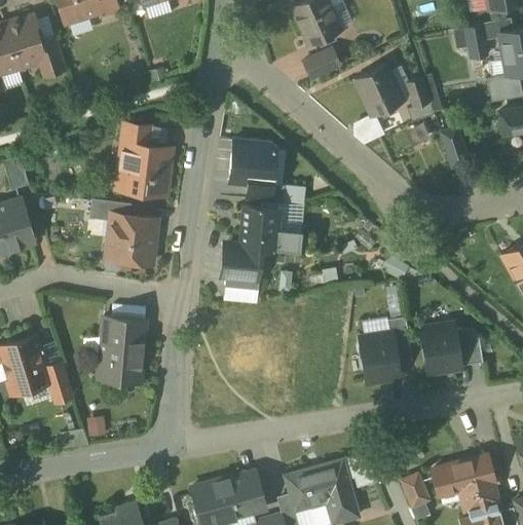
[(47,0),(59,33),(121,12),(116,0),(47,0)]
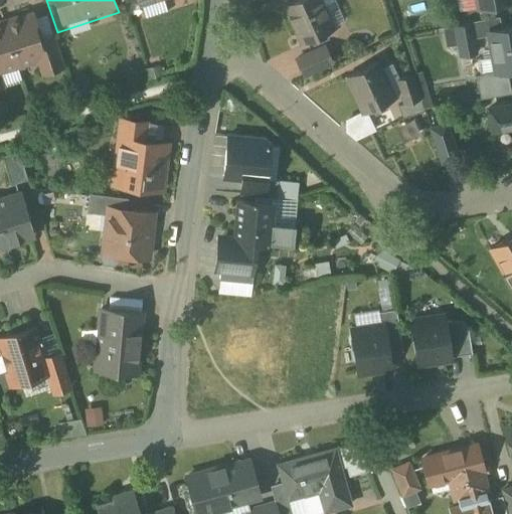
[(129,0),(136,18),(185,0),(129,0)]
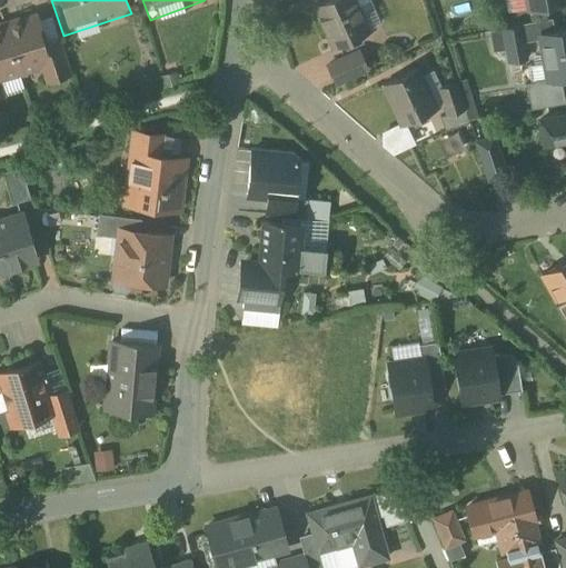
[(356,0),(319,0),(309,6),(337,60),(320,68),(337,102),(376,89),(351,42),(373,32),(356,0)]
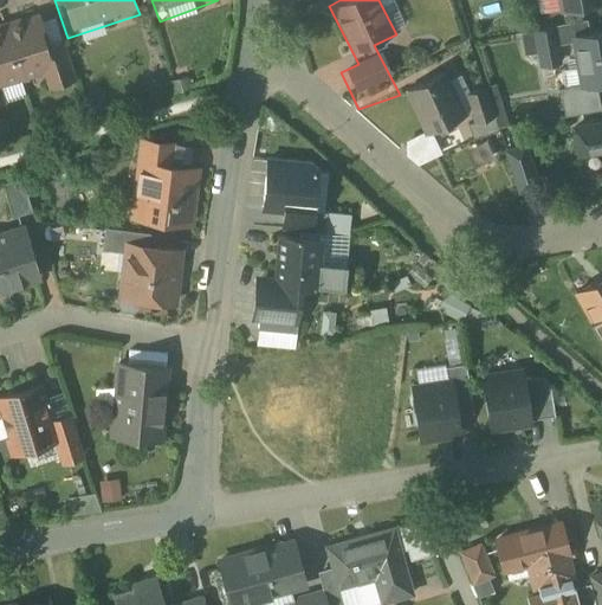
[(45,4),(0,18),(0,124),(12,121),(4,91),(40,77),(46,94),(76,84),(45,4)]
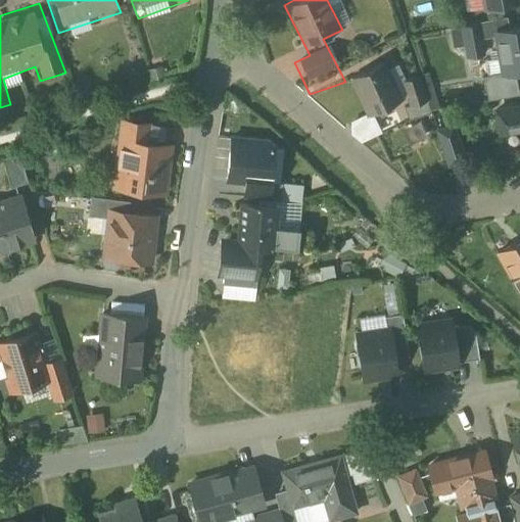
[(480,27),(452,31),(454,41),(462,40),(465,60),(485,56),(480,27)]
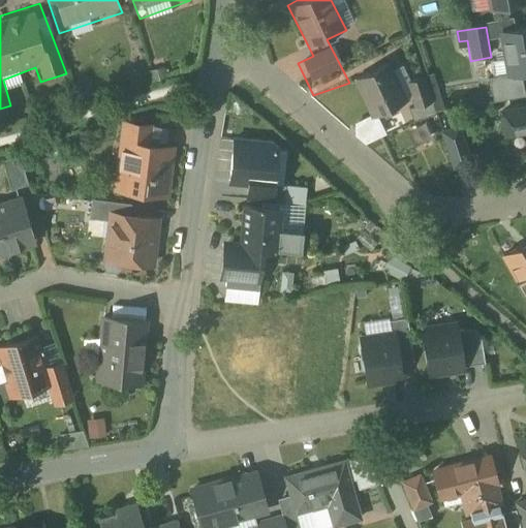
[(525,29),(501,33),(505,72),(525,69),(525,29)]
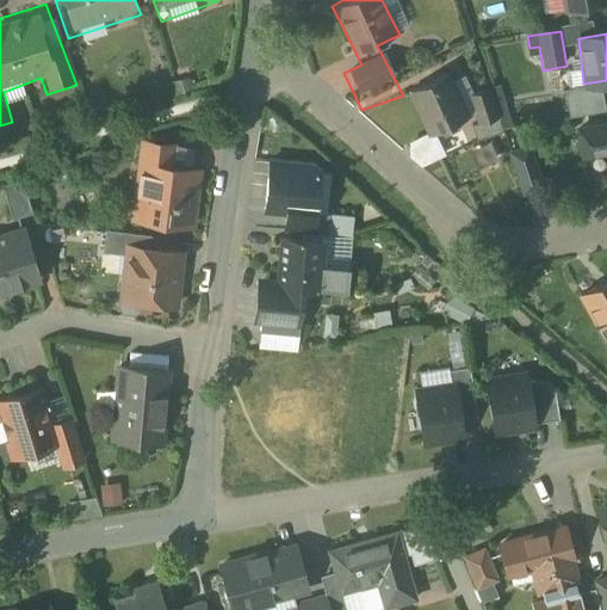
[(428,145),(462,128),(487,174),(511,162),(509,158),(525,153),(494,93),(468,106),(450,73),(403,96),(428,145)]
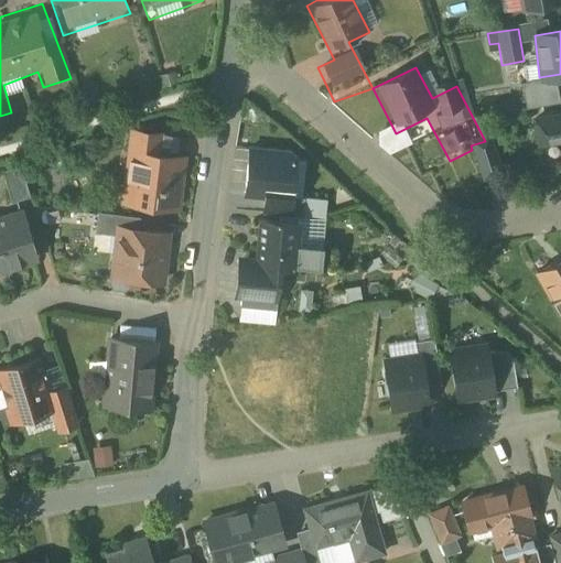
[(560,114),(532,118),(538,147),(560,143),(560,114)]
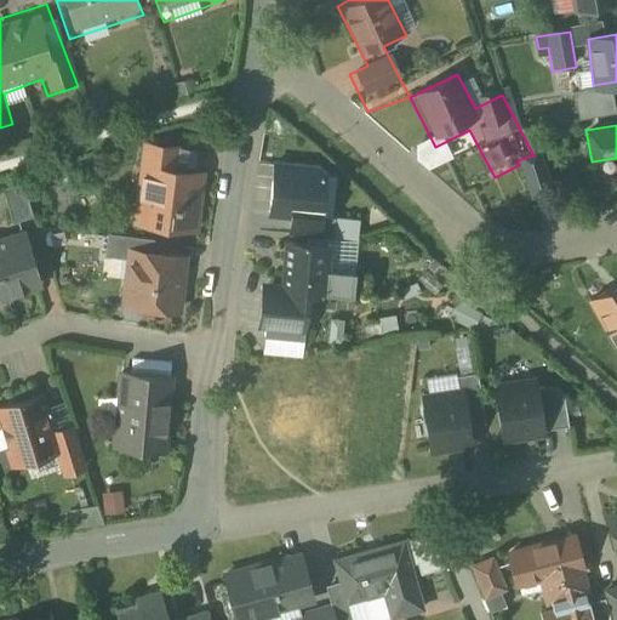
[(184,151),(147,147),(137,226),(196,233),(204,172),(182,170),(184,151)]
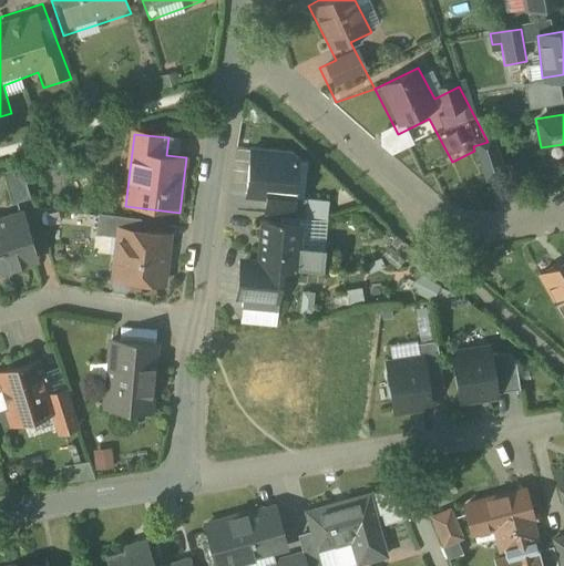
[(488,142),(473,146),(474,151),(484,182),(503,175),(493,140),(488,142)]
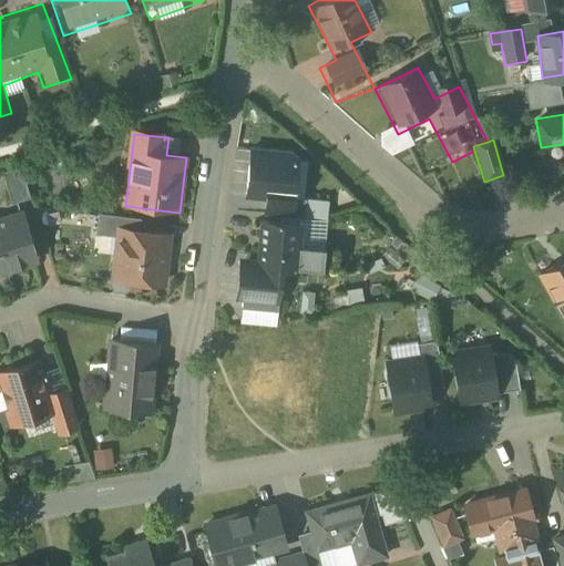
[(297,150),(244,145),(238,214),(293,217),(297,150)]
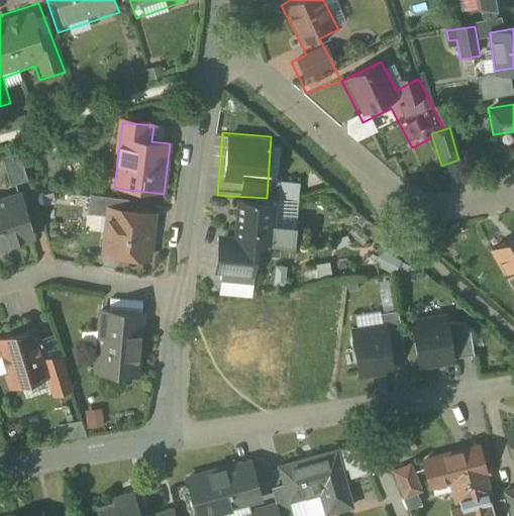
[(2,158),(11,185),(26,180),(18,152),(2,158)]
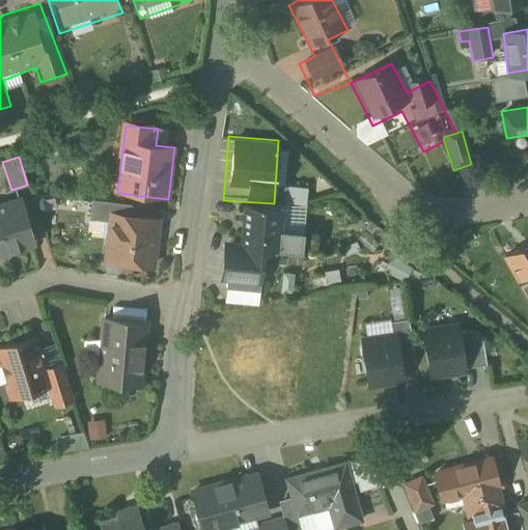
[(39,249),(21,196),(0,202),(0,241),(6,260),(39,249)]
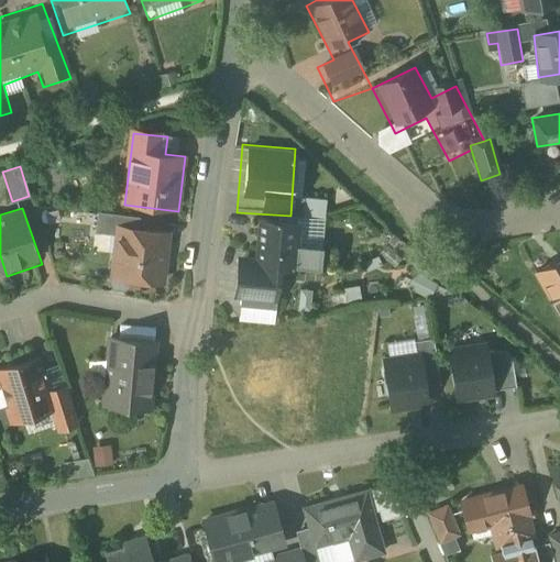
[(238,256),(235,300),(275,302),(276,278),(297,279),(299,219),(254,217),(252,257),(238,256)]
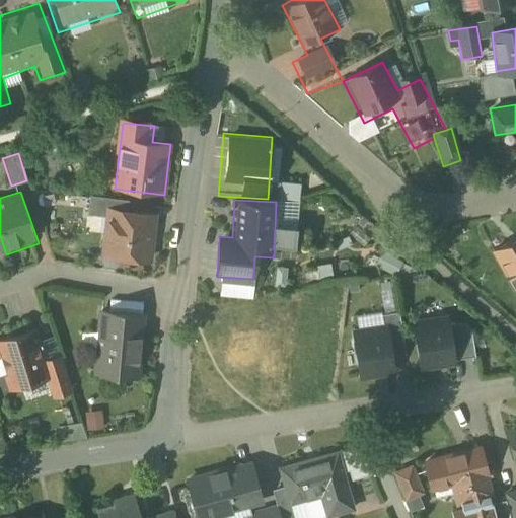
[(88,201),(86,215),(109,218),(111,212),(119,214),(120,206),(88,201)]
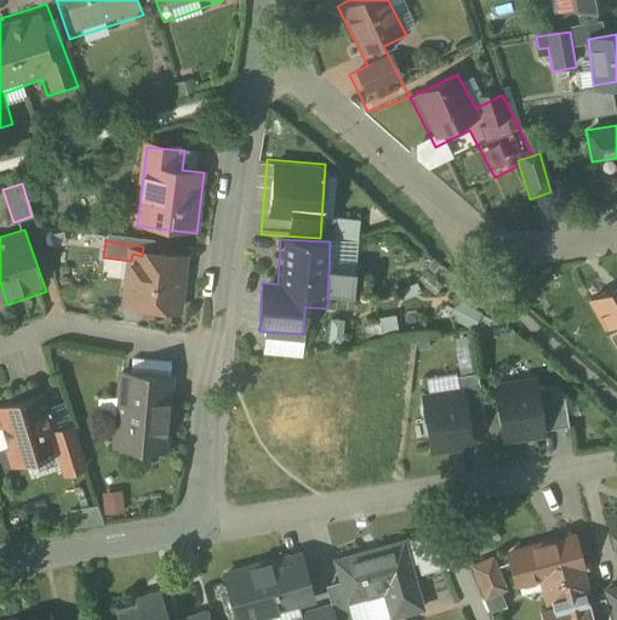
[(142,256),(132,254),(131,261),(126,308),(180,314),(186,261),(142,256)]
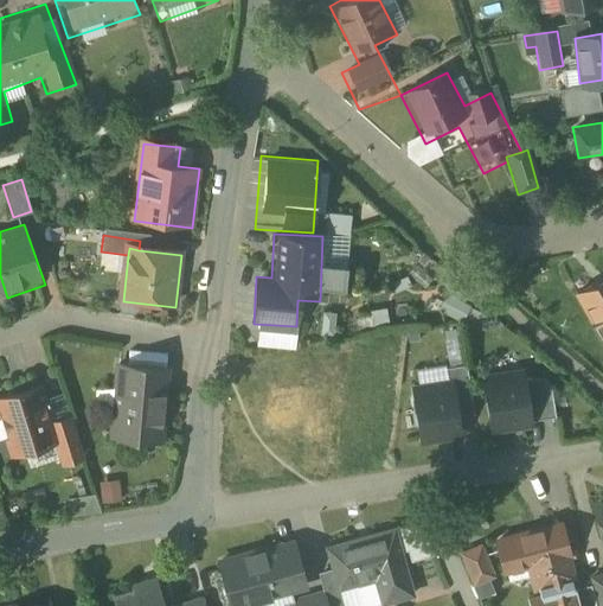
[(602,278),(569,298),(597,349),(602,345),(602,278)]
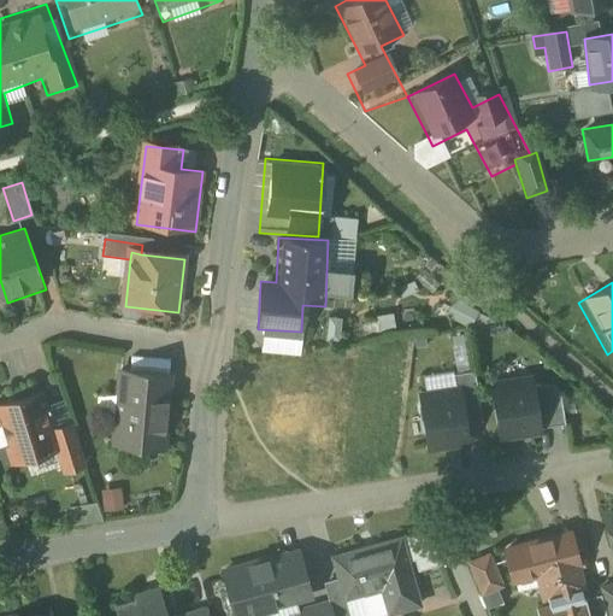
[(472,324),(477,310),(453,303),(448,317),(472,324)]
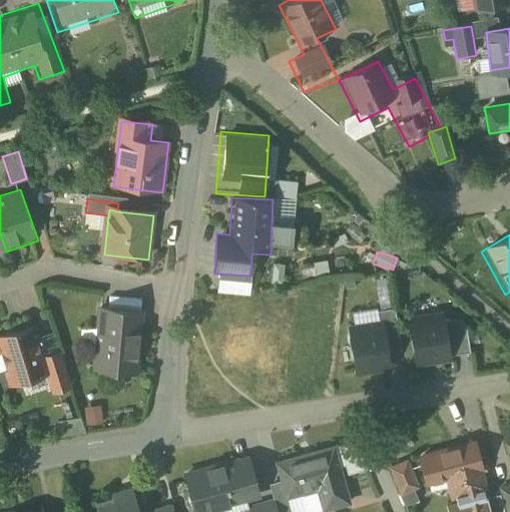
[(143,313),(91,308),(85,377),(137,381),(143,313)]
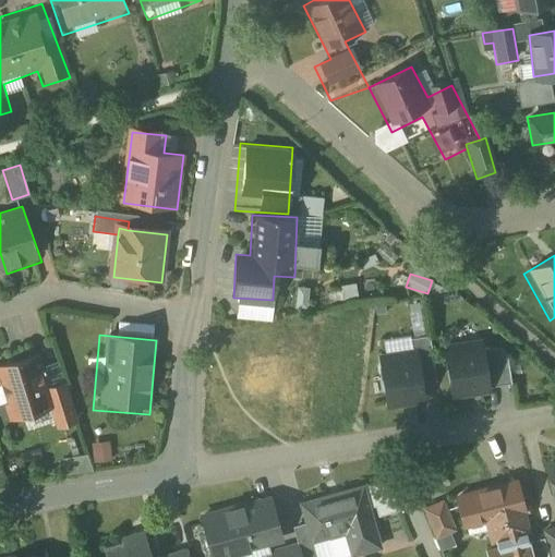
[(421,347),(371,356),(382,413),(432,404),(421,347)]
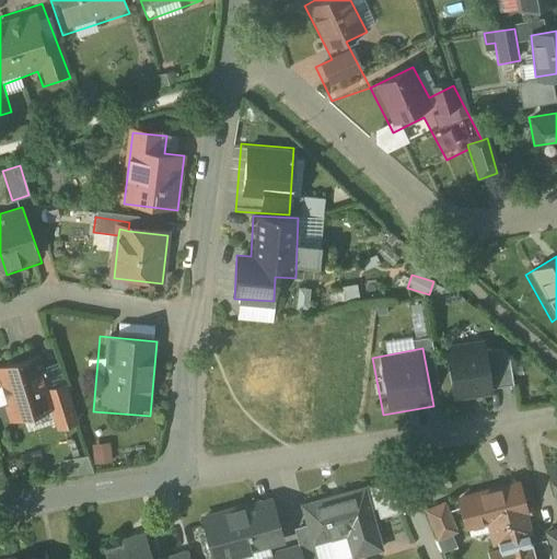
[(480,352),(437,361),(445,405),(489,396),(480,352)]
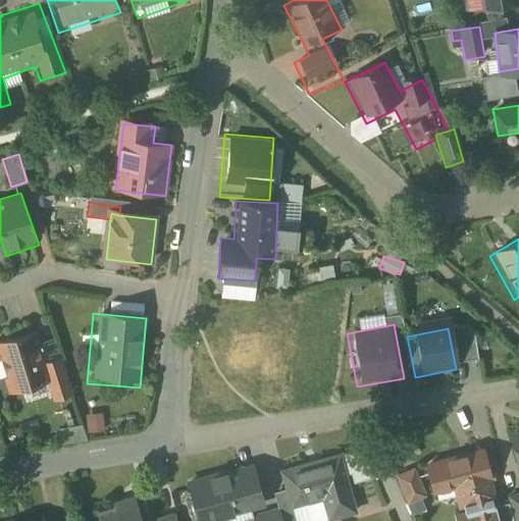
[(36,329),(0,341),(0,382),(5,399),(45,385),(51,405),(76,397),(62,354),(46,359),(36,329)]
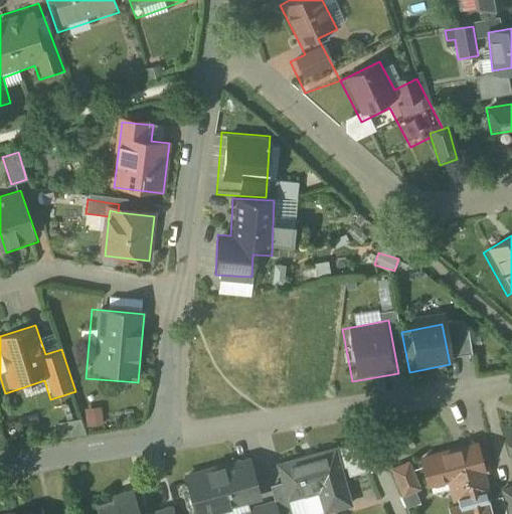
[(86,410),(89,427),(105,424),(102,407),(86,410)]
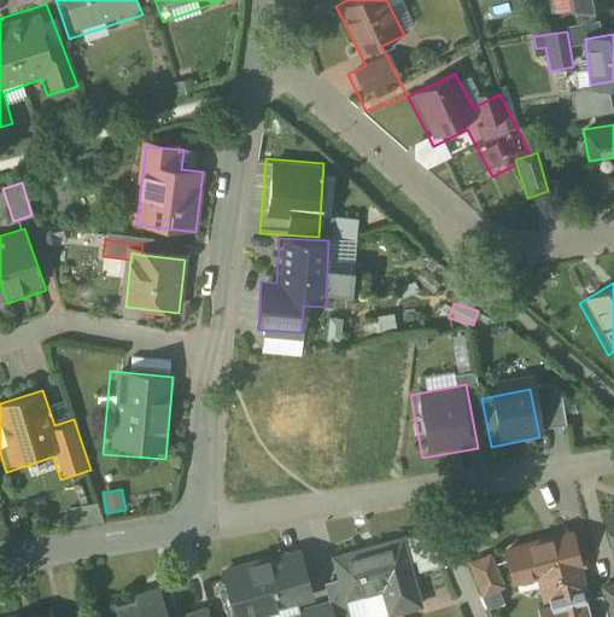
[(613,510),(595,514),(612,575),(613,575),(613,510)]
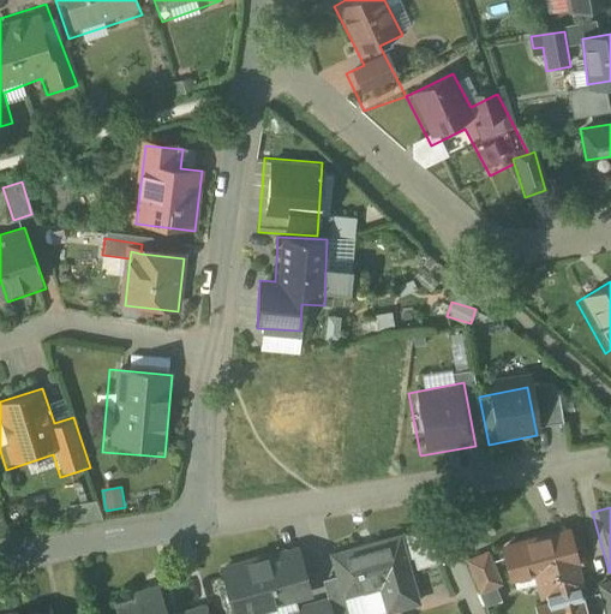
[(571,526),(501,544),(513,592),(585,574),(571,526)]
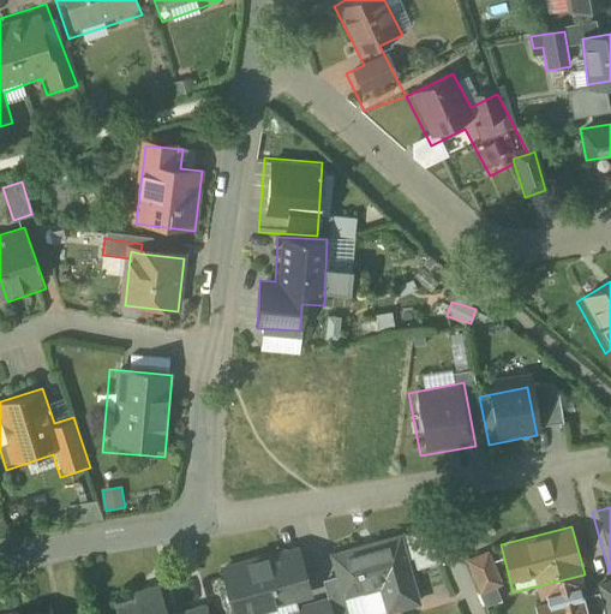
[(331,553),(325,554),(343,613),(414,613),(425,610),(400,531),(331,553)]
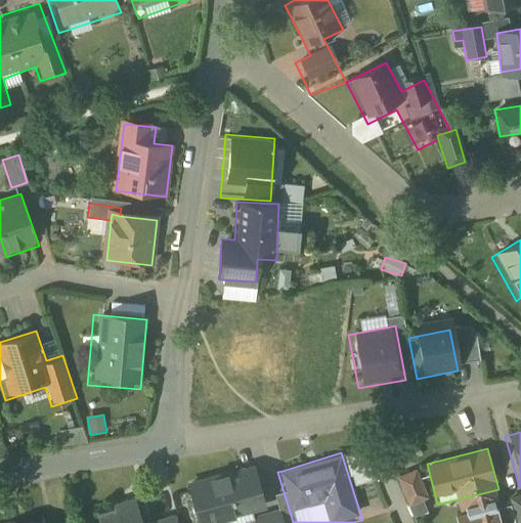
[(247,471),(187,488),(197,522),(228,522),(259,514),(247,471)]
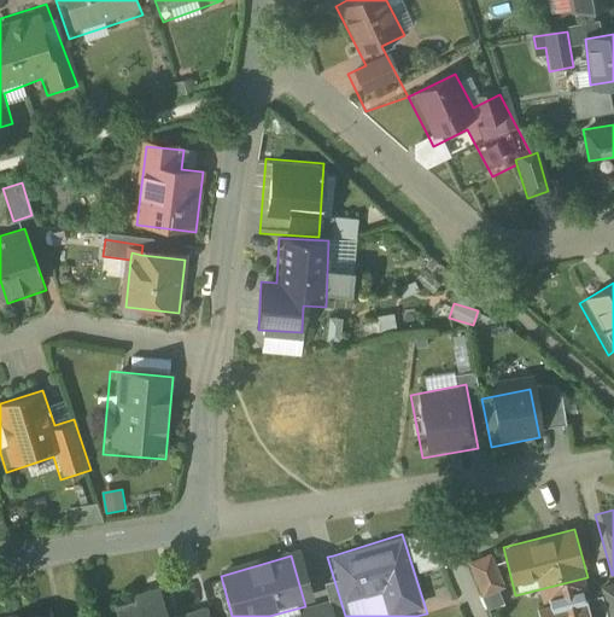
[(492,557),(469,565),(483,599),(506,591),(492,557)]
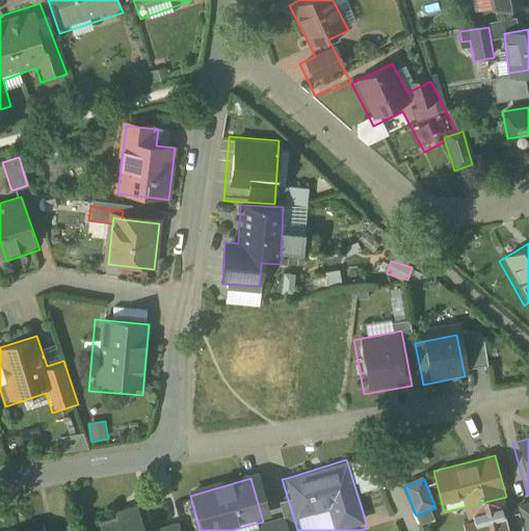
[(146,530),(138,507),(96,520),(99,530),(146,530)]
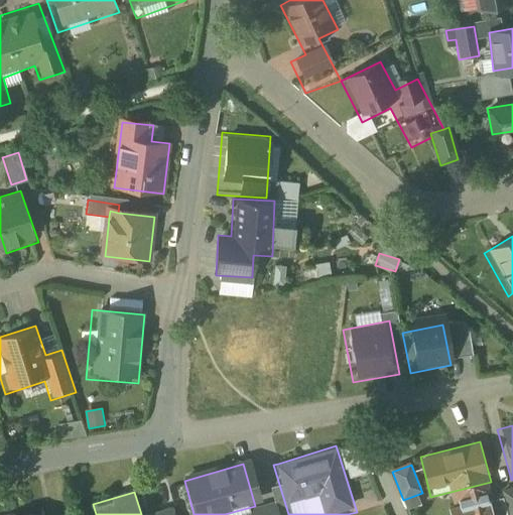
[(498,514),(494,497),(442,509),(443,514),(498,514)]
